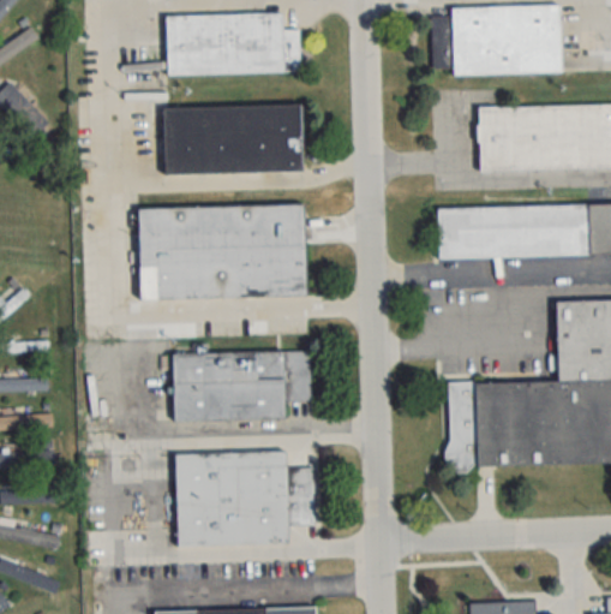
[(450,6),(450,17),(432,17),(433,66),(454,66),(454,75),(559,72),(558,5),(450,6)]
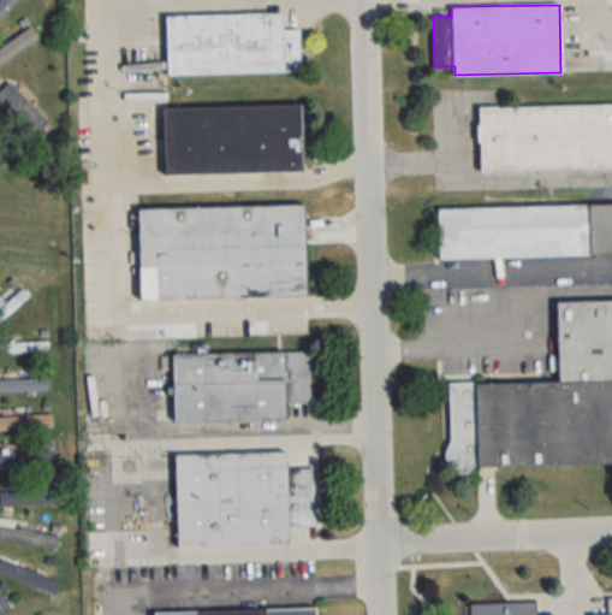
[(165,17),(166,76),(301,72),(299,33),(283,33),(283,15),(165,17)]
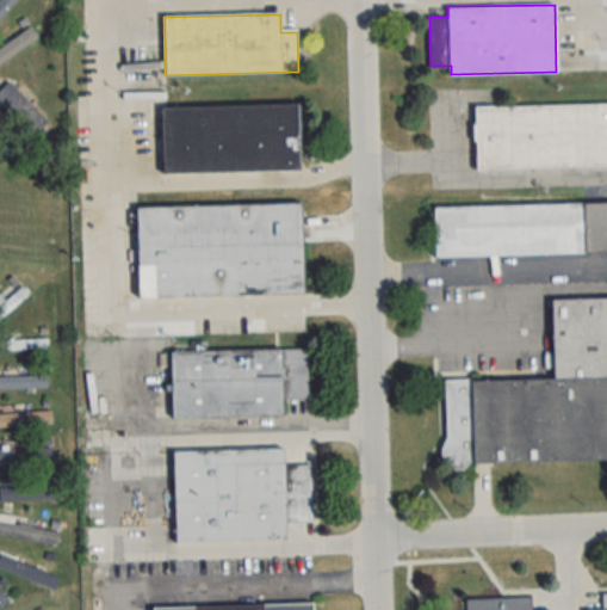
[(0,61),(32,41),(25,30),(0,47),(0,61)]
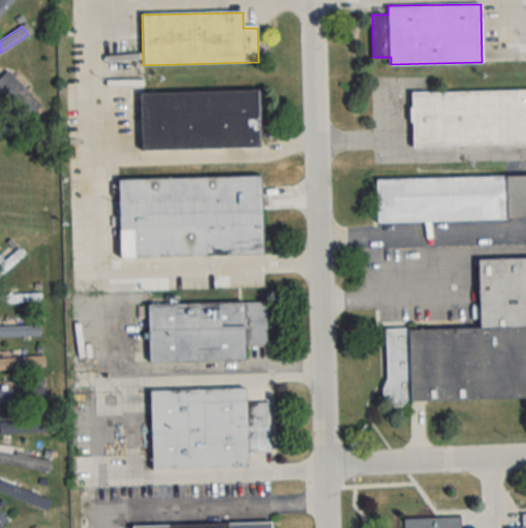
[(7,69),(0,76),(0,93),(32,125),(47,109),(7,69)]
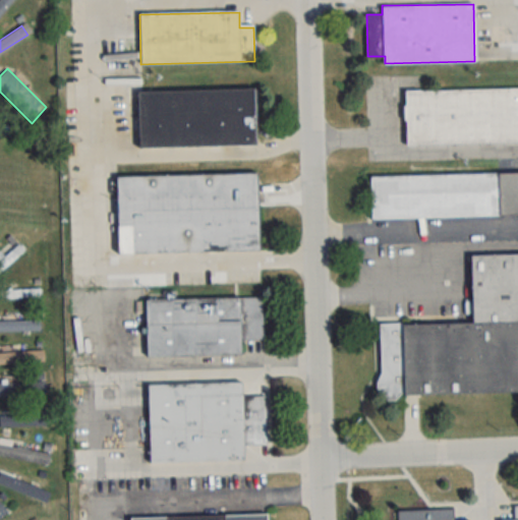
[(517,88),(406,91),(408,143),(517,139),(517,88)]
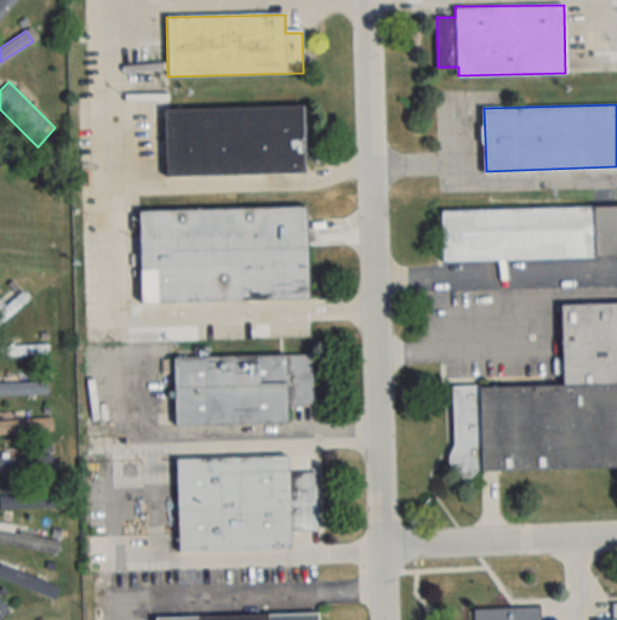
[(163,111),(165,175),(306,170),(304,106),(163,111)]
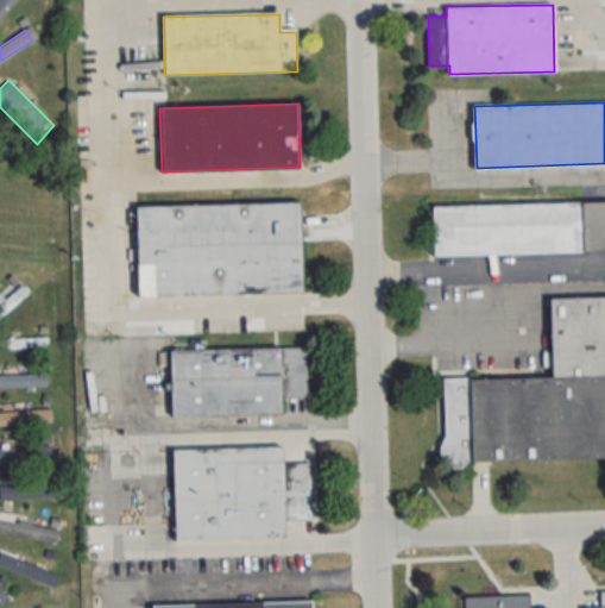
[(138,208),(140,298),(304,293),(302,204),(138,208)]
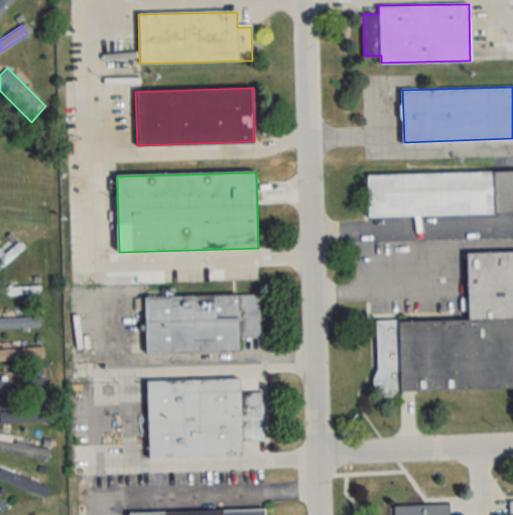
[(512,172),(367,177),(368,218),(512,213),(512,172)]
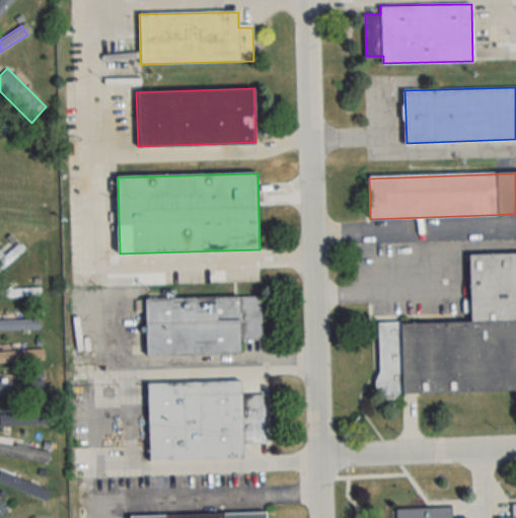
[(0,256),(16,244),(23,252),(0,271),(0,256)]
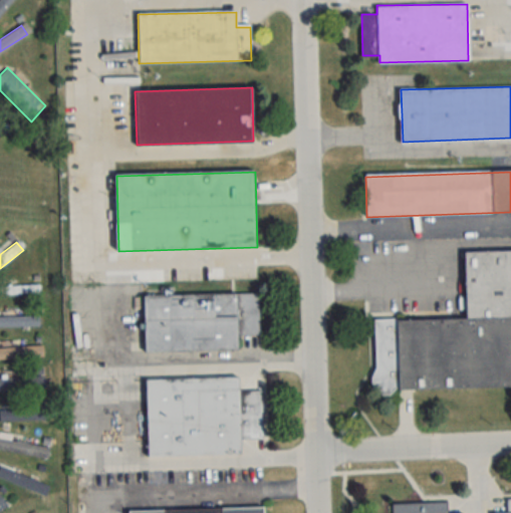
[(510,252),(459,253),(460,319),(369,321),(370,391),(510,389),(510,252)]
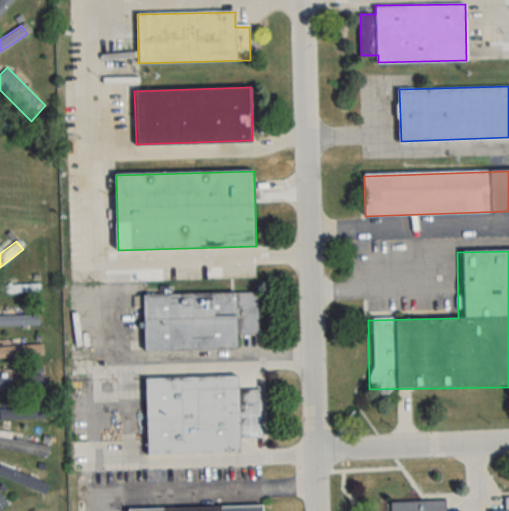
[(0,285),(38,283),(39,292),(0,294),(0,285)]
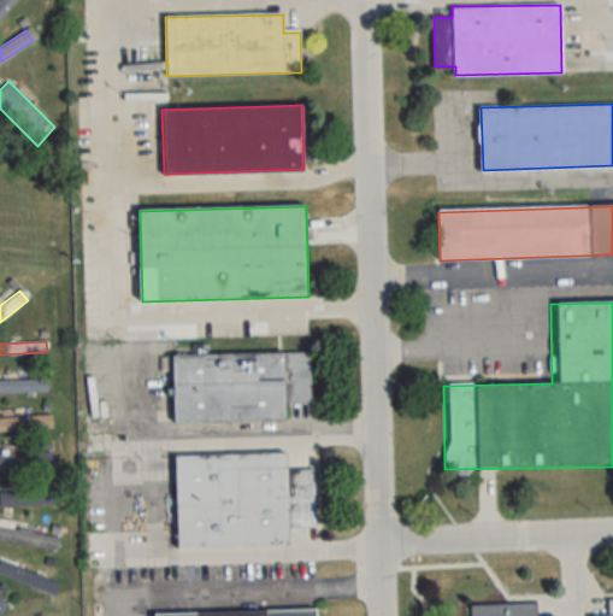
[(174,358),(177,424),(284,418),(283,402),(310,399),(307,350),(174,358)]
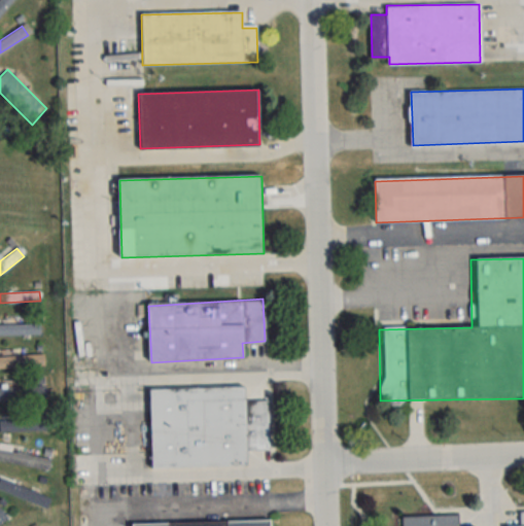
[(0,325),(39,324),(40,334),(0,336),(0,325)]
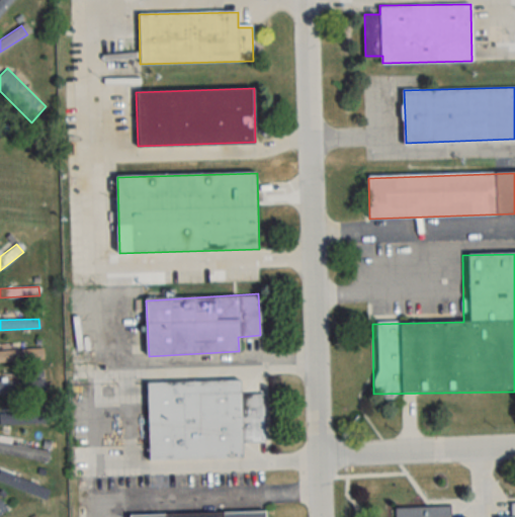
[(0,350),(40,348),(41,361),(0,363),(0,350)]
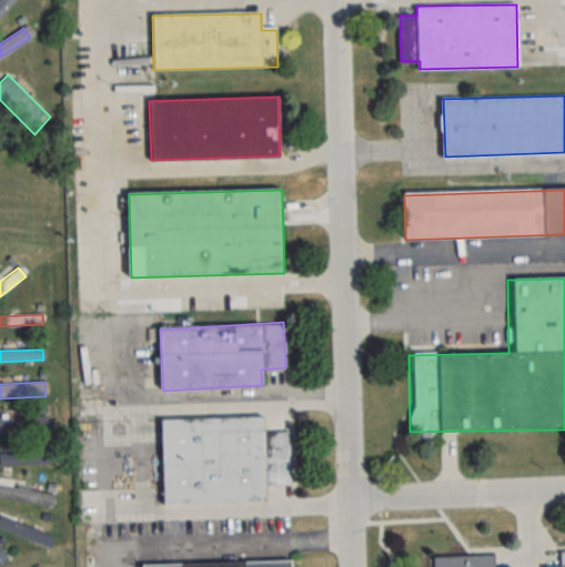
[(0,433),(47,434),(48,419),(0,418),(0,433)]
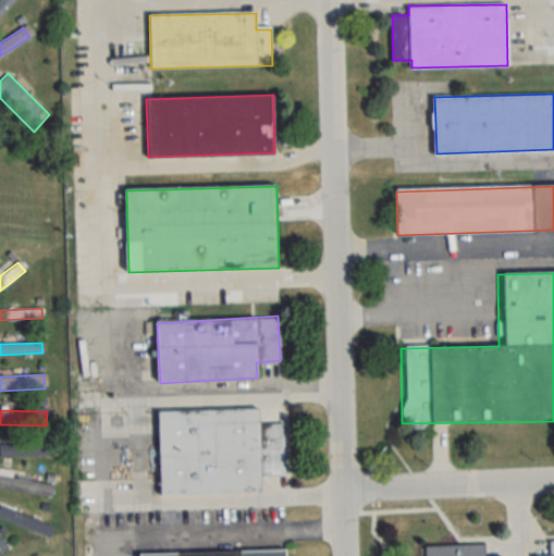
[(158,415),(161,493),(260,490),(260,476),(285,474),(284,424),(259,425),(259,410),(158,415)]
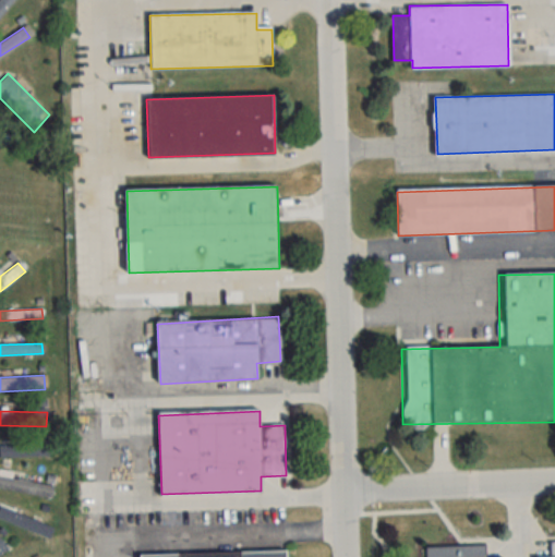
[(0,458),(49,458),(49,446),(0,446),(0,458)]
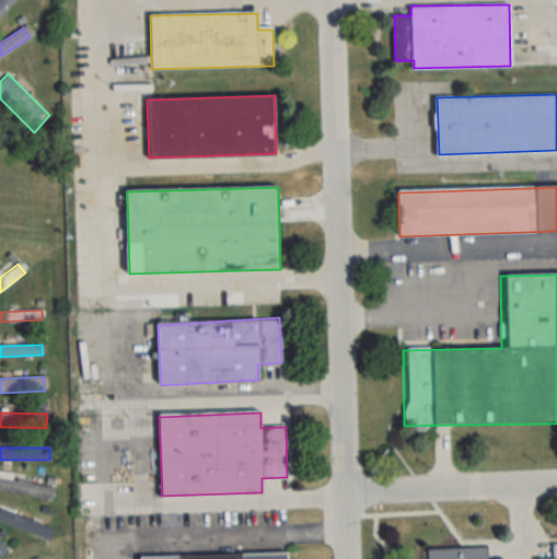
[(0,492),(49,501),(55,490),(0,479),(0,492)]
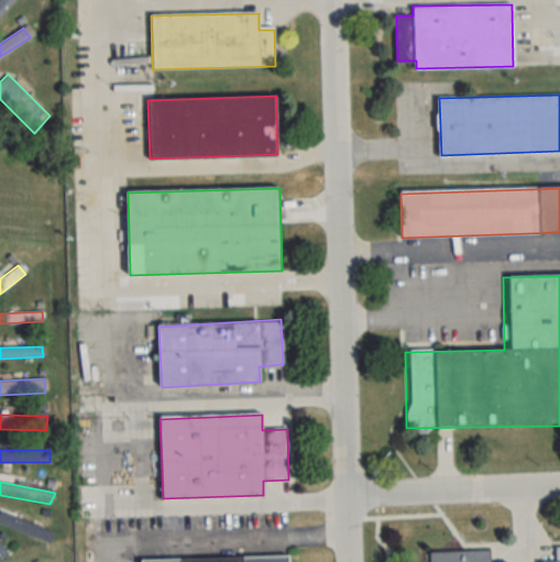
[(0,524),(47,546),(52,532),(0,510),(0,524)]
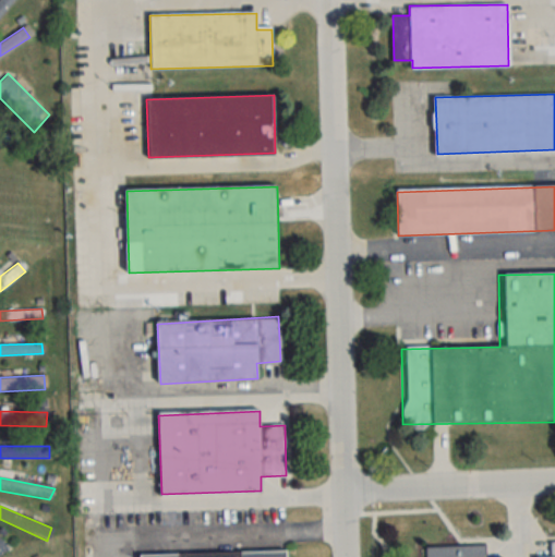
[(0,556),(10,551),(0,537),(0,556)]
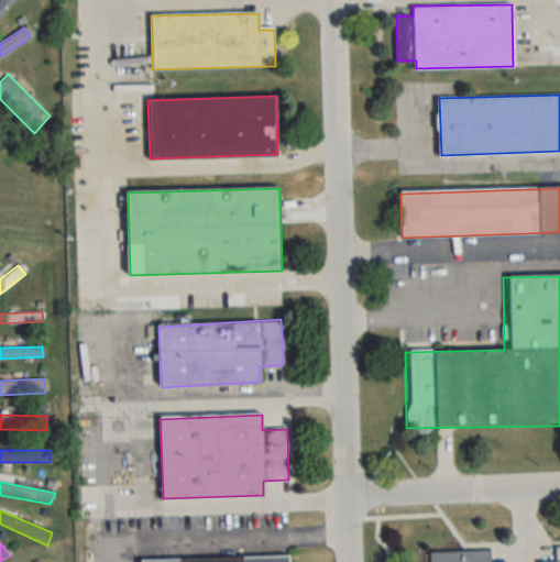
[(428,553),(428,561),(492,561),(492,551),(428,553)]
